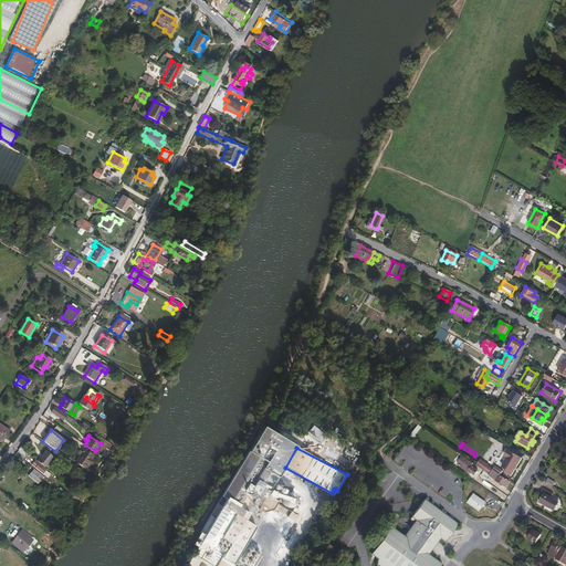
[(91,459),(94,456),(84,449),(75,462),(85,469),(87,464),(88,465),(93,460),(91,459)]
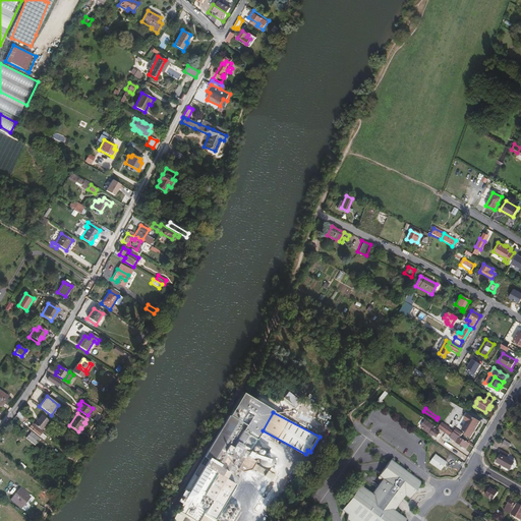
[(470,438),(480,421),(467,413),(464,419),(467,421),(465,425),(464,424),(462,427),(463,428),(462,429),(467,432),(465,435),(466,436),(465,437),(466,438),(467,437),(470,438)]
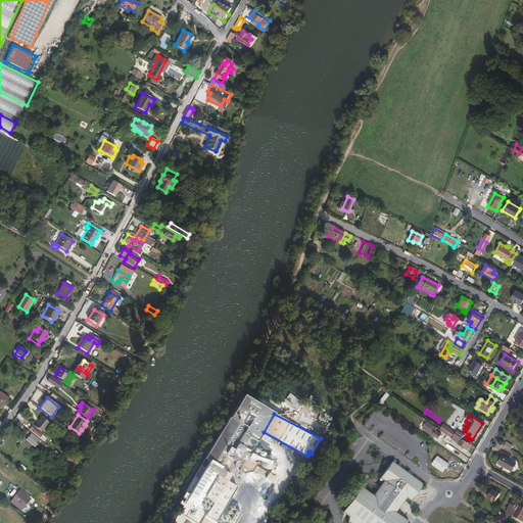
[(41,431),(49,422),(42,416),(34,425),(41,431)]
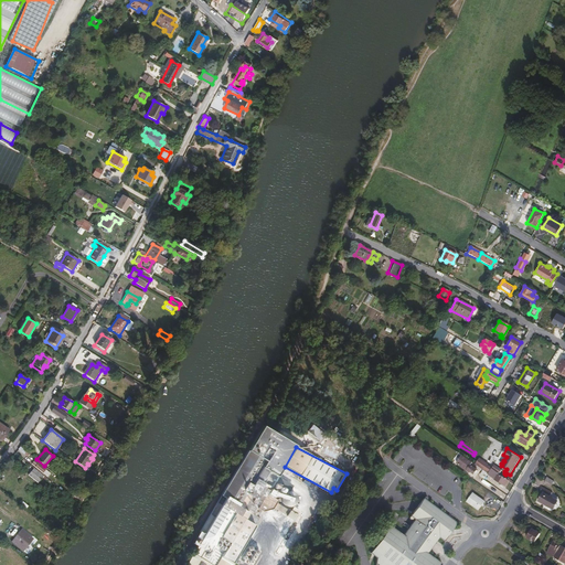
[(264,460),(247,450),(236,469),(253,479),(260,467),(264,460)]
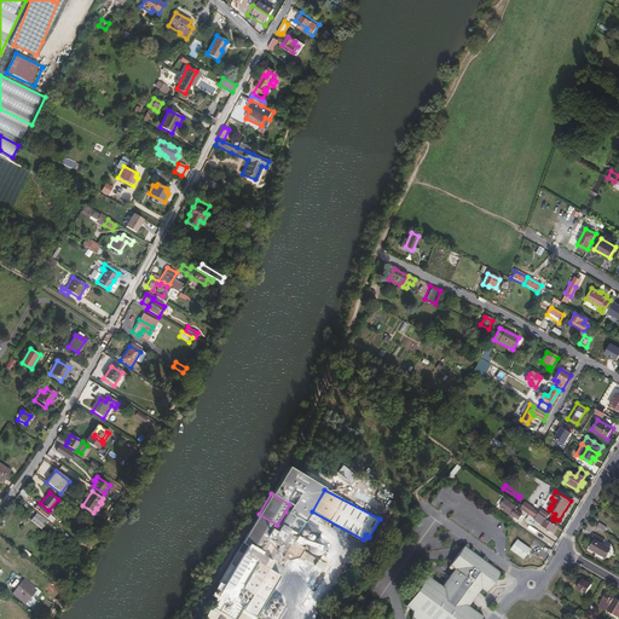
[(50,512),(39,503),(38,505),(41,508),(39,510),(46,516),(50,512)]
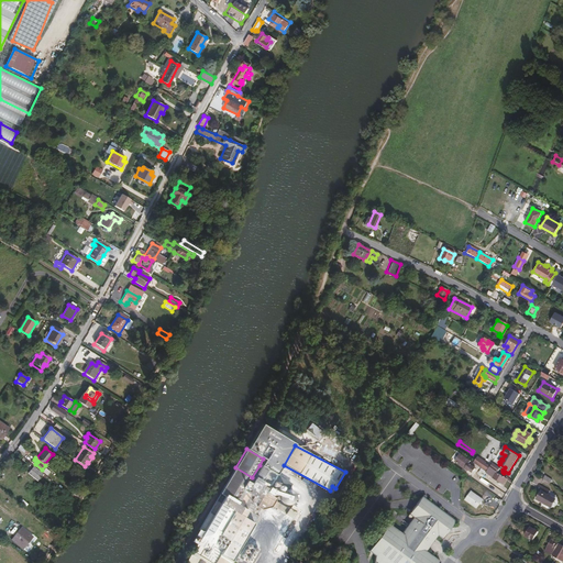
[(473,462),(486,472),(489,466),(485,463),(476,457),(473,462)]
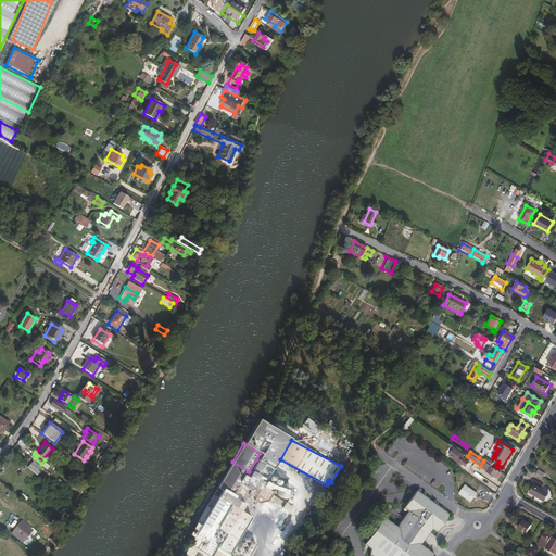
[(263,464),(267,457),(260,453),(256,459),(249,471),(249,472),(250,474),(251,470),(256,475),(263,464)]
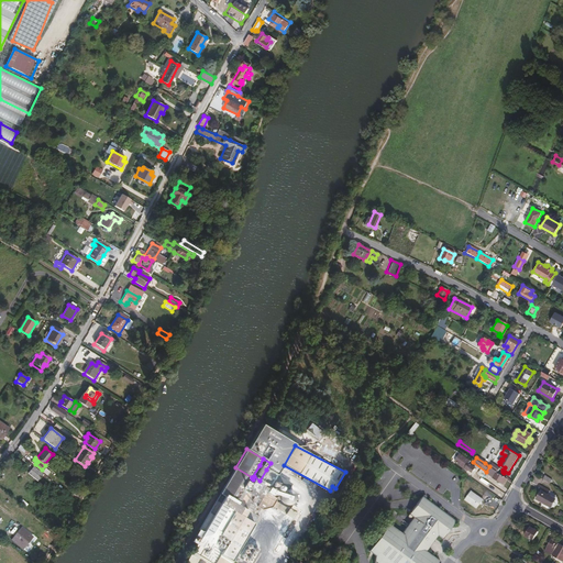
[(37,481),(43,474),(34,466),(29,473),(37,481)]
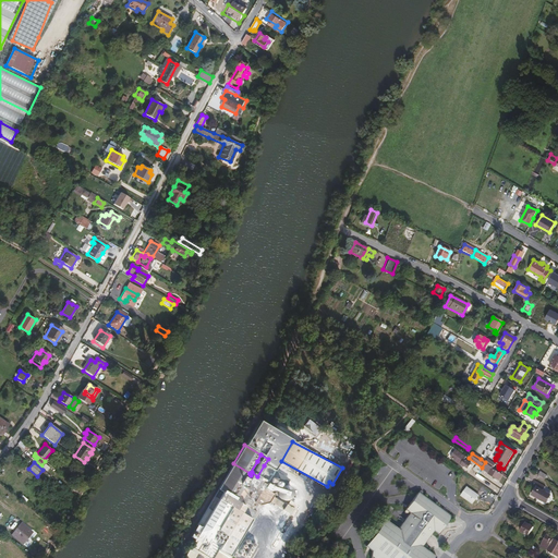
[(250,474),(250,473),(233,463),(206,509),(210,511),(209,512),(208,516),(203,525),(201,528),(198,532),(204,535),(210,538),(215,531),(230,506),(234,509),(238,504),(239,504),(240,501),(244,504),(249,497),(254,501),(267,482),(257,476),(252,472),(251,475),(250,474)]
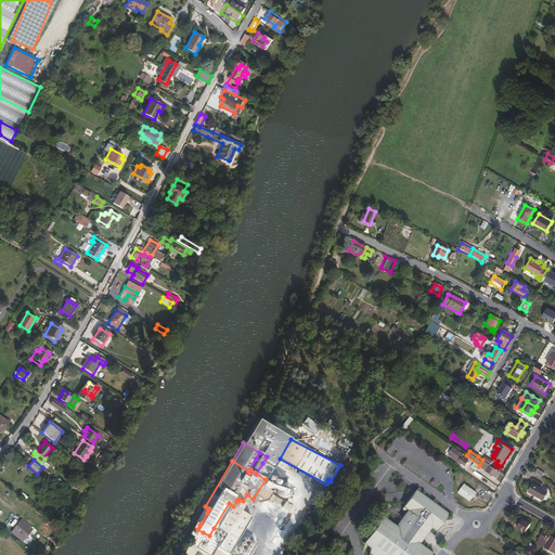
[(488,465),(489,464),(482,461),(479,466),(486,469),(486,470),(495,476),(498,470),(488,465)]
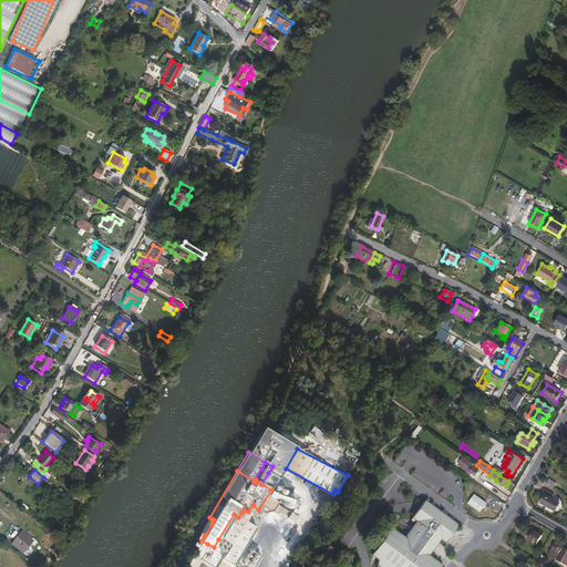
[(540,503),(549,507),(554,500),(552,497),(554,494),(547,491),(545,494),(540,503)]
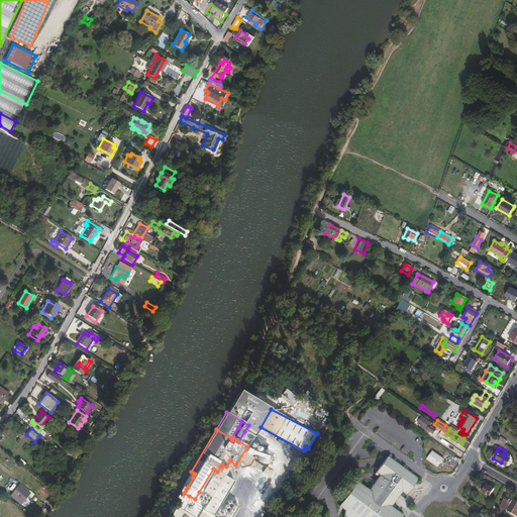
[(438,467),(443,458),(432,451),(427,459),(438,467)]
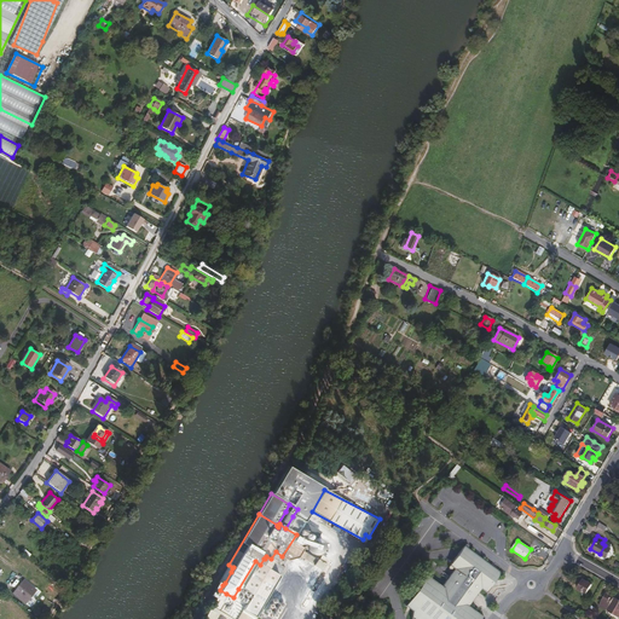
[(441,586),(427,576),(418,586),(463,618),(479,618),(482,615),(468,606),(464,603),(478,585),(481,588),(486,591),(499,572),(466,548),(467,545),(467,544),(464,544),(449,567),(449,568),(451,568),(452,567),(455,568),(457,570),(444,589),(441,586)]
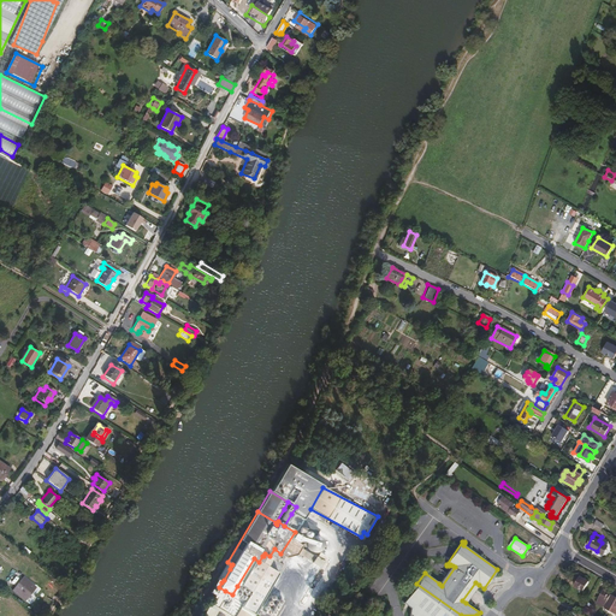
[(602,555),(606,545),(602,543),(597,551),(602,555)]
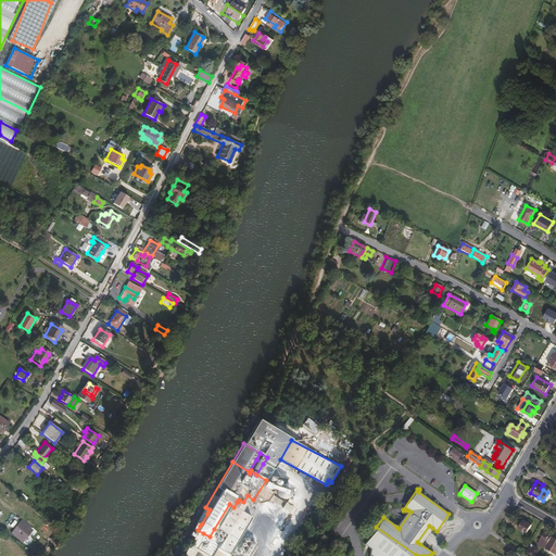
[(290,513),(293,507),(274,494),(270,500),(290,513)]
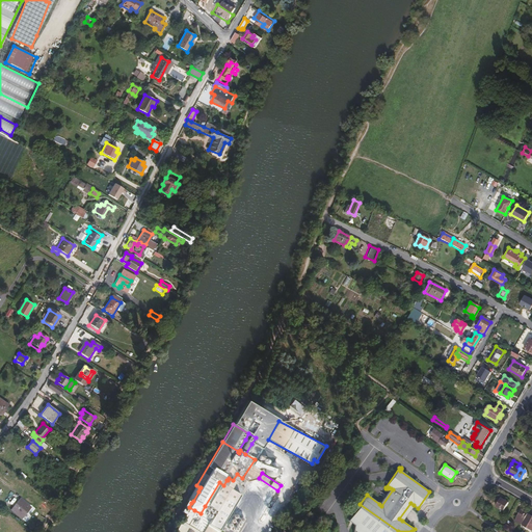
[(233,480),(239,484),(242,478),(237,474),(233,480)]
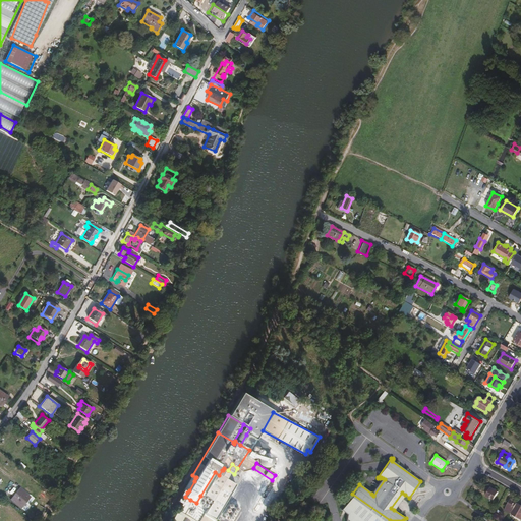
[(200,496),(210,501),(228,470),(224,468),(223,470),(222,470),(219,475),(215,472),(200,496)]
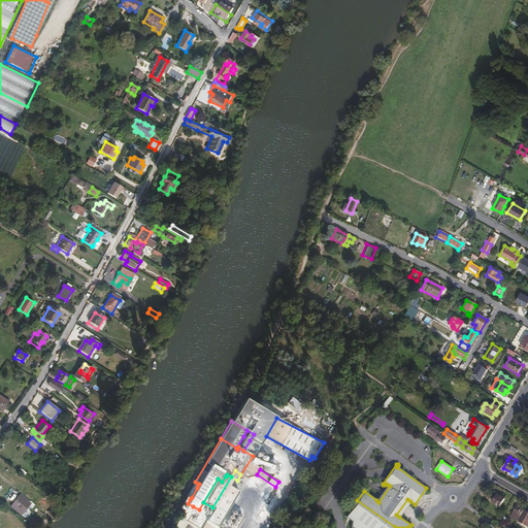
[(388,485),(376,500),(378,502),(390,486),(388,485)]
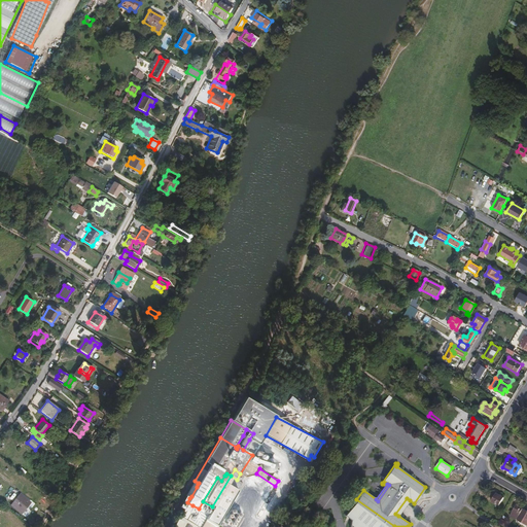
[(498,506),(503,498),(495,493),(491,501),(498,506)]
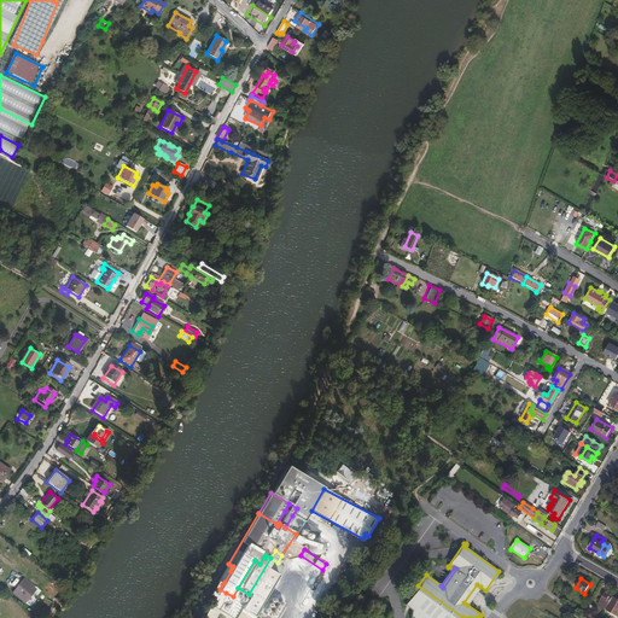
[(35,590),(23,579),(15,589),(28,600),(35,590)]
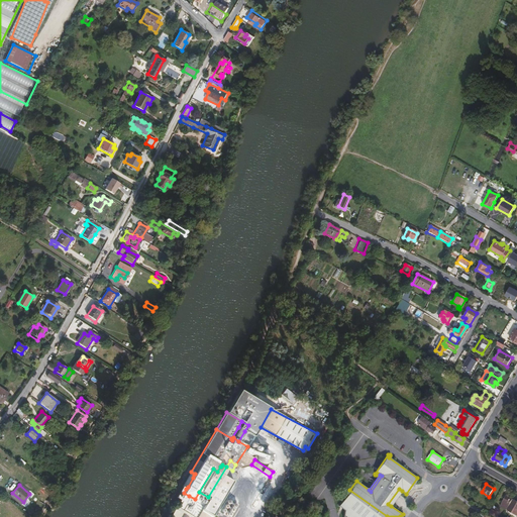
[(391,506),(402,491),(399,489),(388,504),(391,506)]
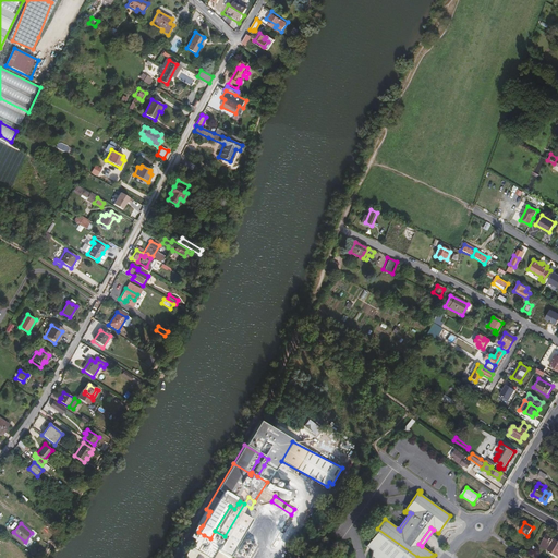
[(417,557),(377,529),(373,535),(403,557),(417,557)]
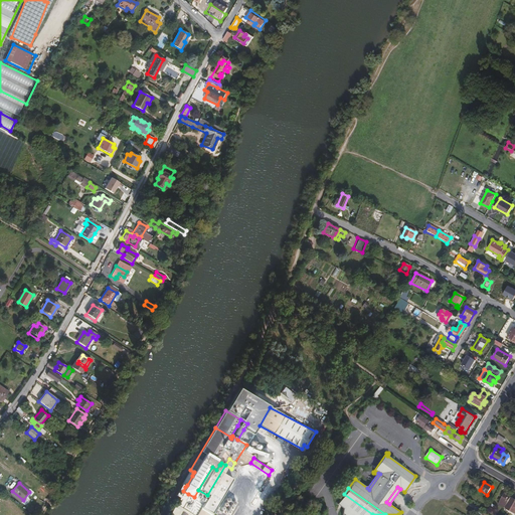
[(203,503),(208,495),(207,495),(198,490),(194,497),(203,503)]
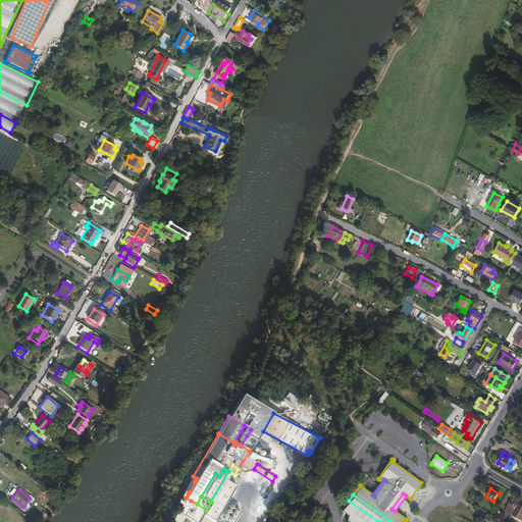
[(23,507),(12,498),(11,500),(21,509),(23,507)]
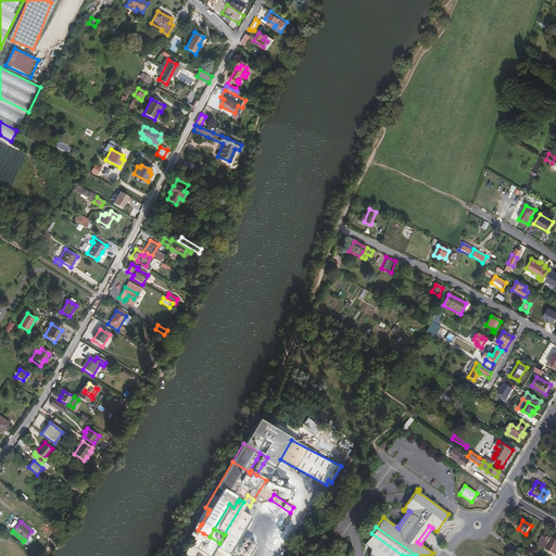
[(544,548),(551,536),(544,532),(536,544),(544,548)]
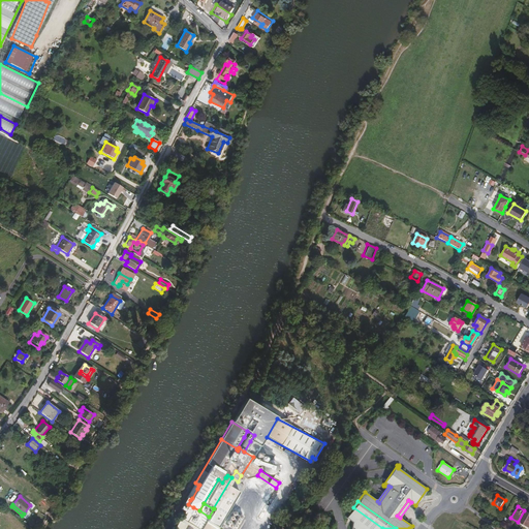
[(193,507),(190,512),(195,517),(199,510),(193,507)]
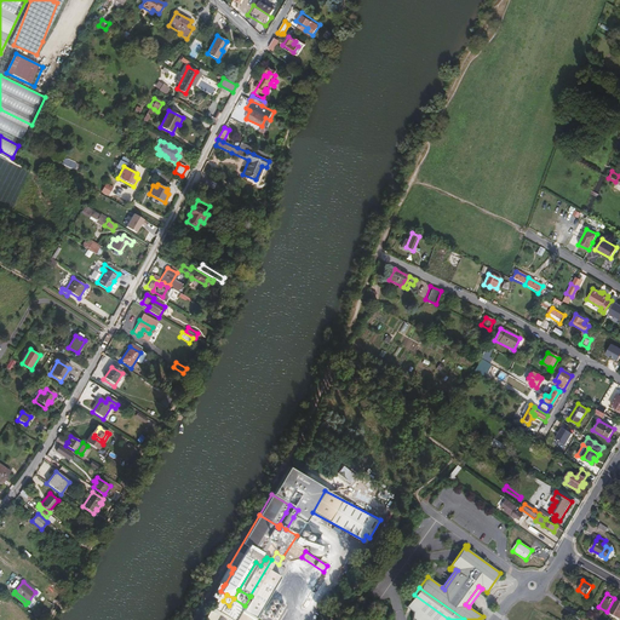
[(448,619),(414,595),(406,607),(413,612),(411,619),(448,619)]
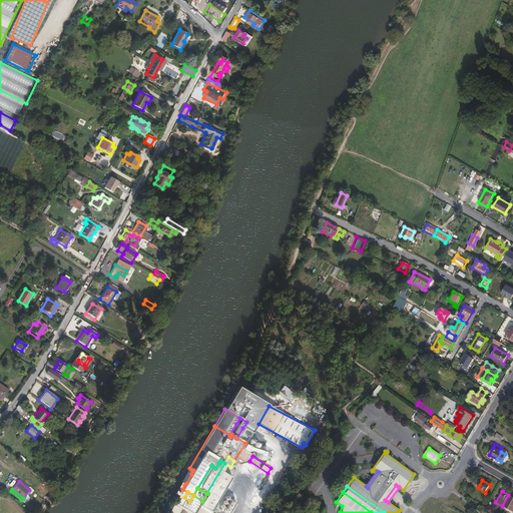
[(199,506),(202,501),(193,495),(189,501),(199,506)]
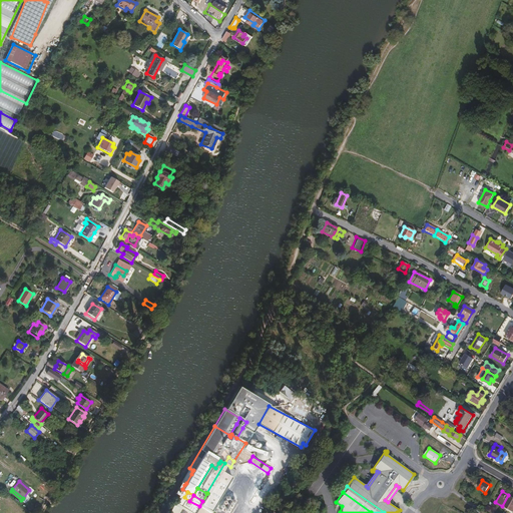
[(211,512),(212,512),(228,512),(235,500),(224,495),(218,506),(215,505),(211,512)]
